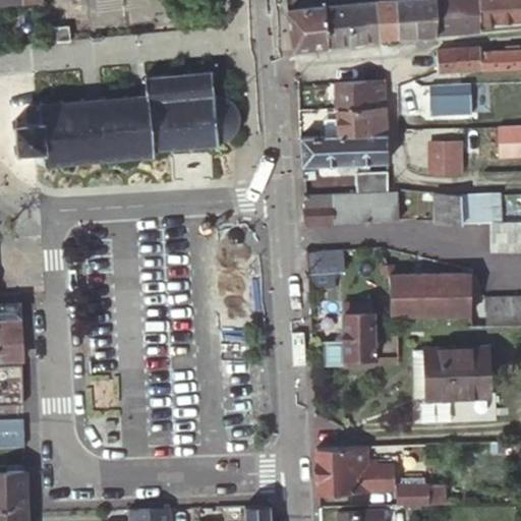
[(377,0),(346,4),(350,43),(381,38),(377,0)]
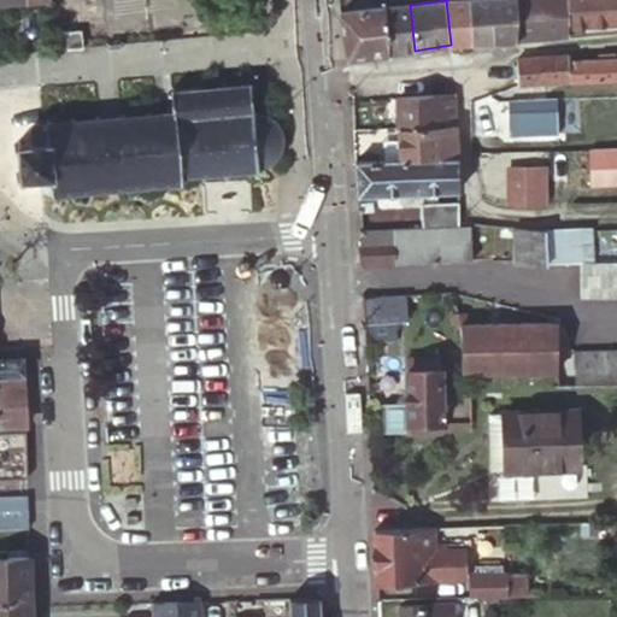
[(447,0),(446,0),(451,45),(475,43),(470,0),(447,0)]
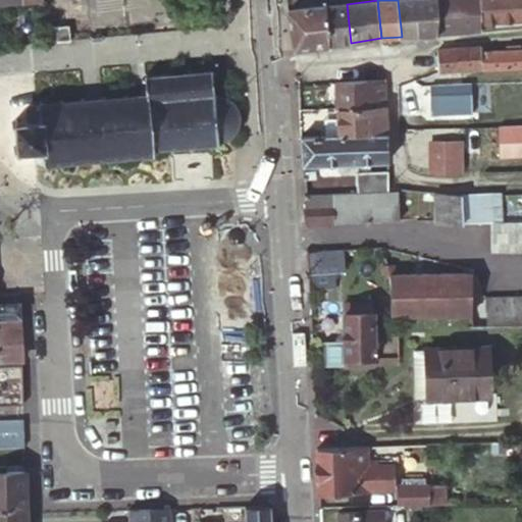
[(415,0),(398,0),(402,37),(417,36),(415,0)]
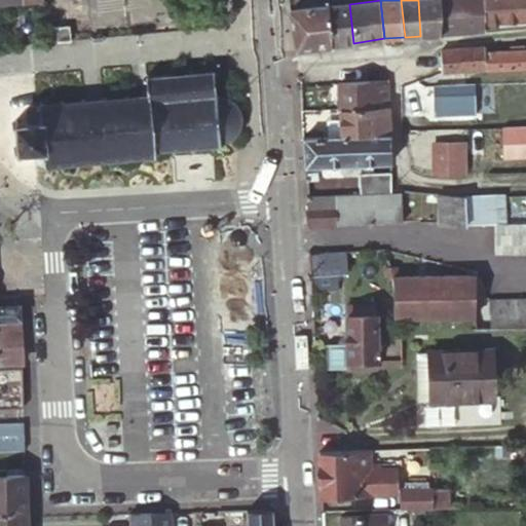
[(418,0),(420,36),(442,35),(440,0),(418,0)]
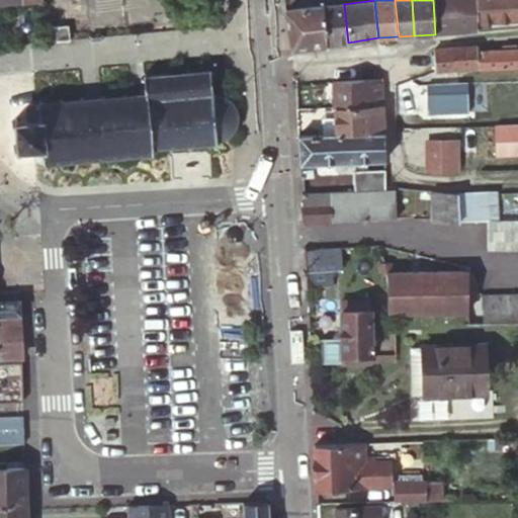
[(517,0),(433,0),(435,34),(478,29),(477,20),(517,16),(517,0)]
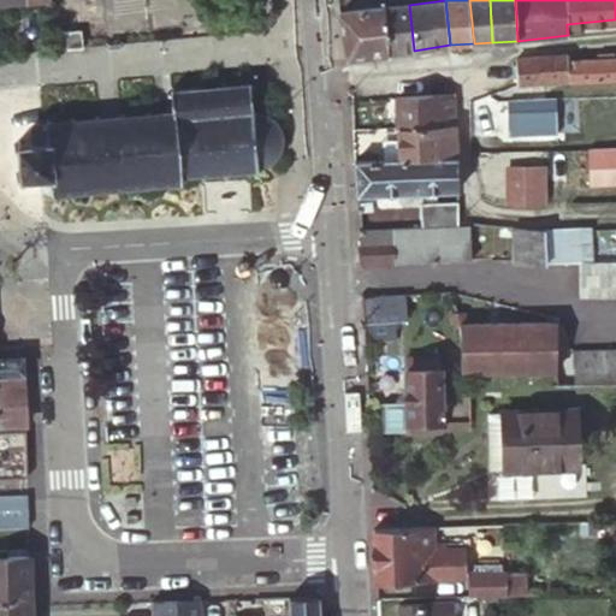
[(383,7),(388,53),(414,51),(409,5),(383,7)]
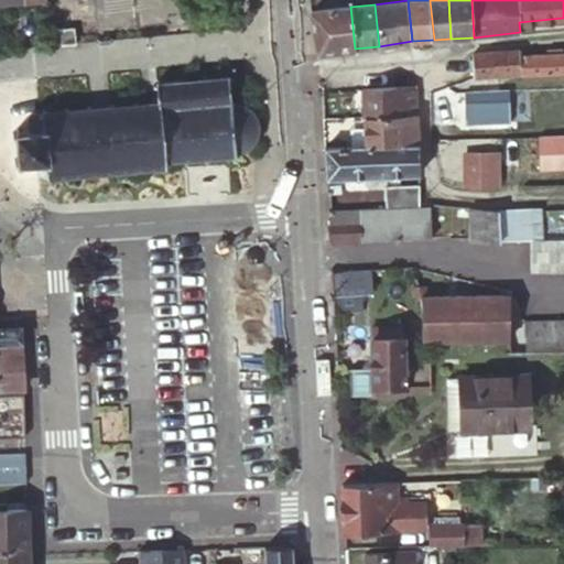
[(350,7),(311,11),(318,53),(355,49),(350,7)]
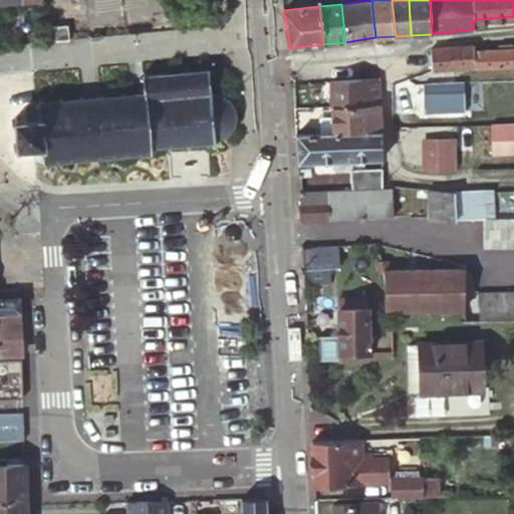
[(42,42),(61,41),(59,24),(41,25),(42,42)]
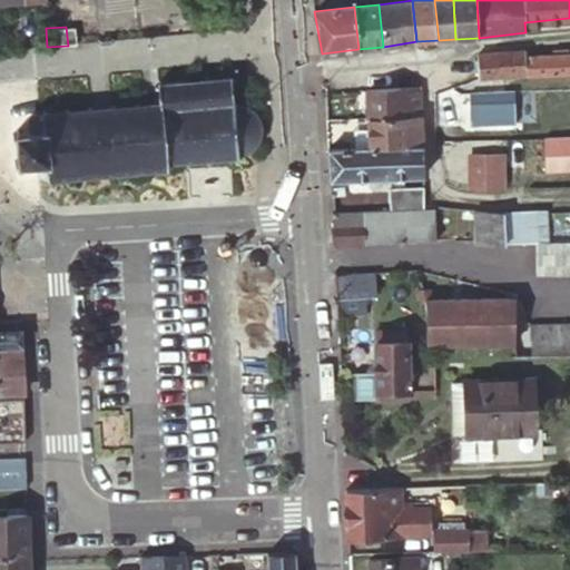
[(527,78),(526,58),(526,50),(478,53),(479,79),(524,76),(526,78),(527,78)]
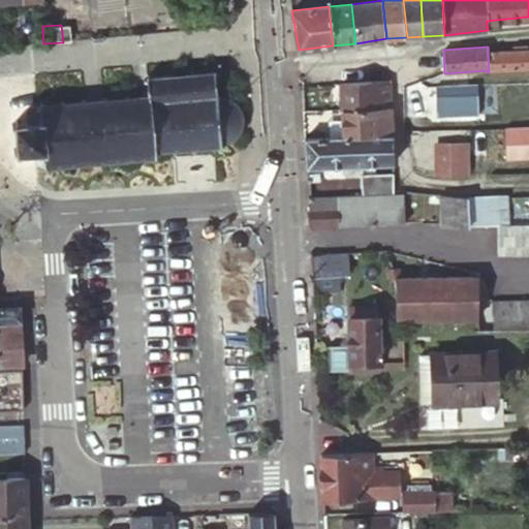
[(528,69),(528,51),(488,54),(489,72),(528,69)]
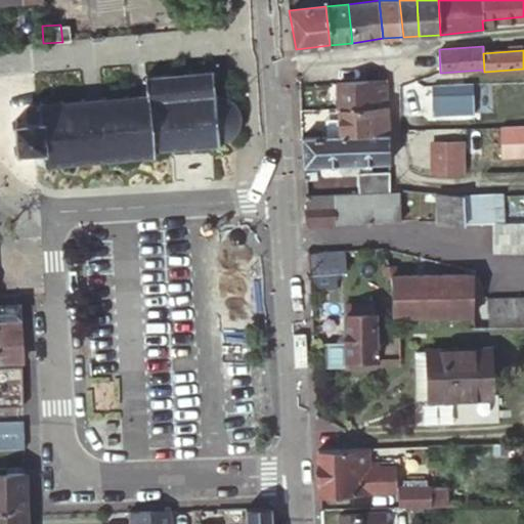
[(212,75),(212,69),(208,69),(208,72),(190,74),(190,71),(187,71),(187,74),(170,76),(170,73),(166,73),(167,76),(150,77),(149,75),(146,75),(146,78),(143,78),(143,81),(147,81),(148,96),(134,97),(128,97),(128,95),(124,95),(124,98),(106,99),(105,97),(102,97),(103,100),(84,101),(84,99),(81,99),(81,102),(63,103),(63,101),(59,101),(59,104),(45,105),(45,102),(41,102),(41,105),(37,106),(37,107),(27,108),(28,121),(18,122),(18,119),(15,119),(15,122),(11,123),(12,126),(15,126),(16,146),(13,147),(14,151),(17,150),(18,155),(22,155),(22,151),(33,150),(34,155),(38,159),(47,158),(47,159),(44,160),(45,164),(48,164),(48,167),(51,166),(51,164),(66,162),(66,165),(70,164),(70,162),(86,160),(87,163),(90,163),(90,160),(108,158),(108,161),(112,161),(112,158),(130,156),(131,159),(134,159),(134,156),(151,154),(151,157),(155,157),(155,150),(170,148),(170,153),(173,153),(173,148),(188,147),(188,150),(192,150),(192,146),(208,145),(208,149),(212,148),(212,145),(214,144),(215,148),(218,147),(218,144),(221,144),(222,141),(225,141),(228,140),(230,139),(232,137),(234,135),(236,133),(238,130),(239,129),(239,127),(241,125),(241,123),(241,121),(241,119),(241,117),(241,116),(239,113),(238,111),(237,108),(236,106),(233,105),(232,103),(230,102),(227,101),(225,100),(223,100),(220,100),(217,100),(217,97),(214,97),(213,79),(216,79),(216,75),(212,75)]
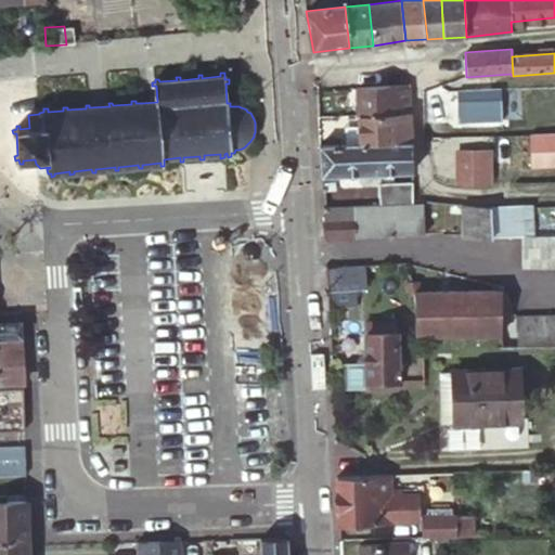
[(358,115),(410,113),(409,85),(356,88),(358,115)]
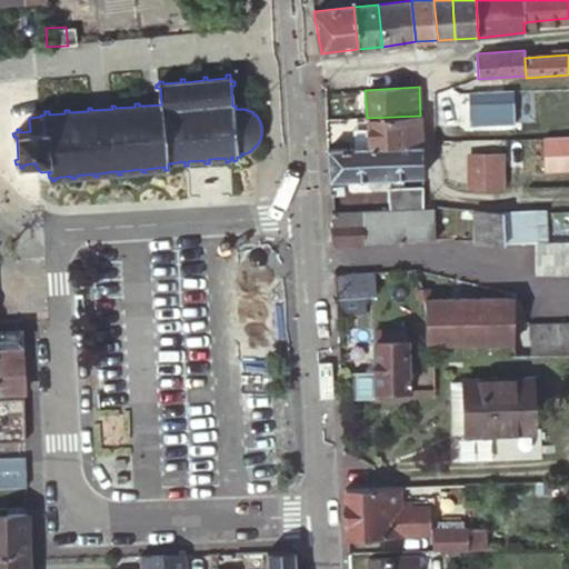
[(517,122),(516,92),(480,93),(480,103),(470,105),(471,125),(517,122)]
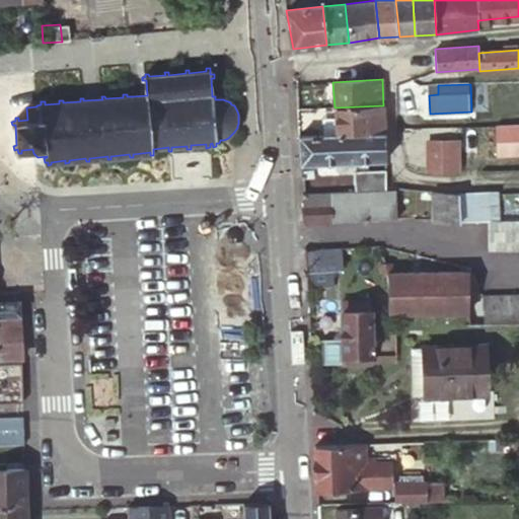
[(385,132),(383,105),(335,107),(335,117),(323,118),(324,135),(336,134),(385,132)]
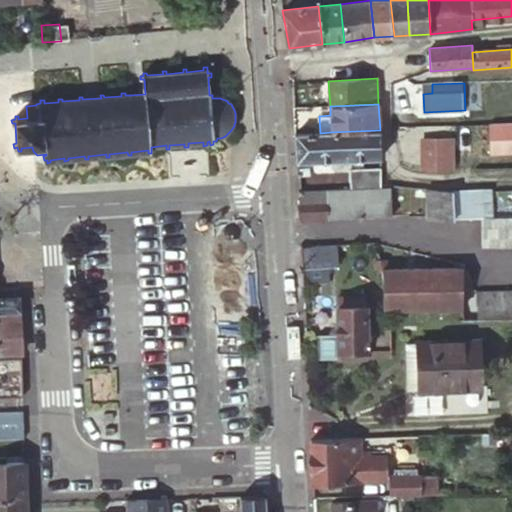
[(456,125),(456,148),(464,148),(464,149),(478,149),(478,134),(469,134),(468,125),(456,125)]
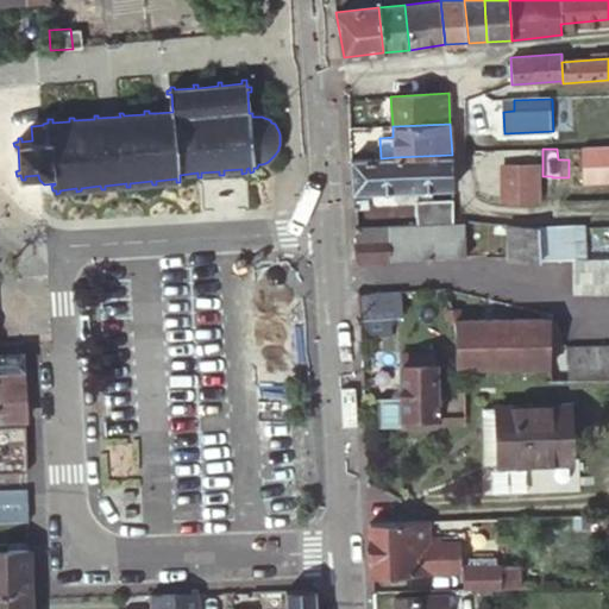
[(353,193),(453,187),(452,155),(394,157),(381,158),(351,159),(353,193)]
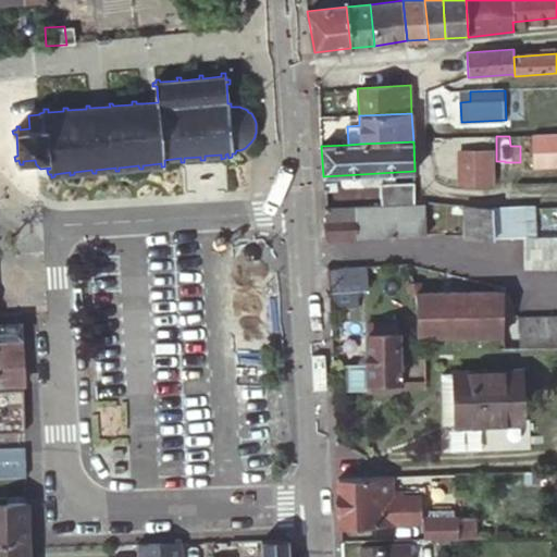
[(460,150),(460,183),(493,183),(493,150),(460,150)]
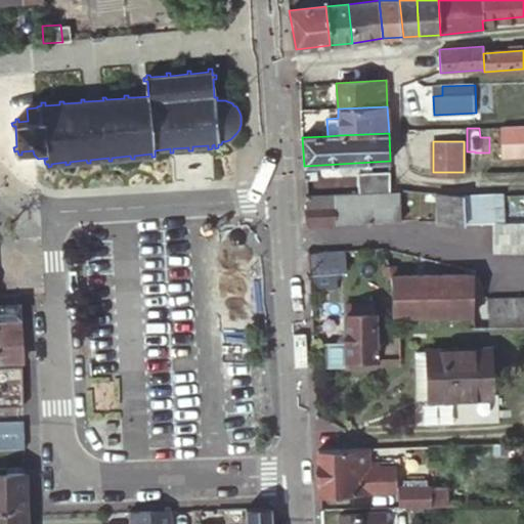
[(357,192),(390,189),(390,171),(357,173),(357,192)]
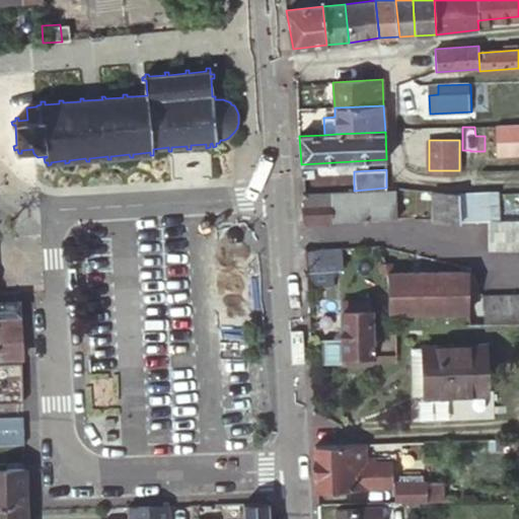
[(354,191),(303,195),(304,208),(302,209),(303,223),(396,219),(395,187),(386,188),(354,191)]
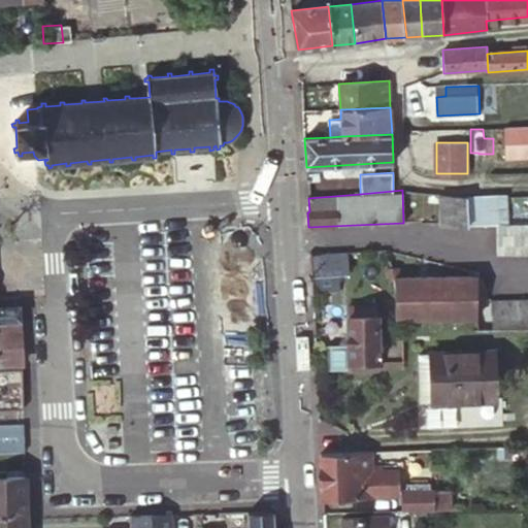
[(467,226),(467,196),(440,194),(439,224),(467,226)]
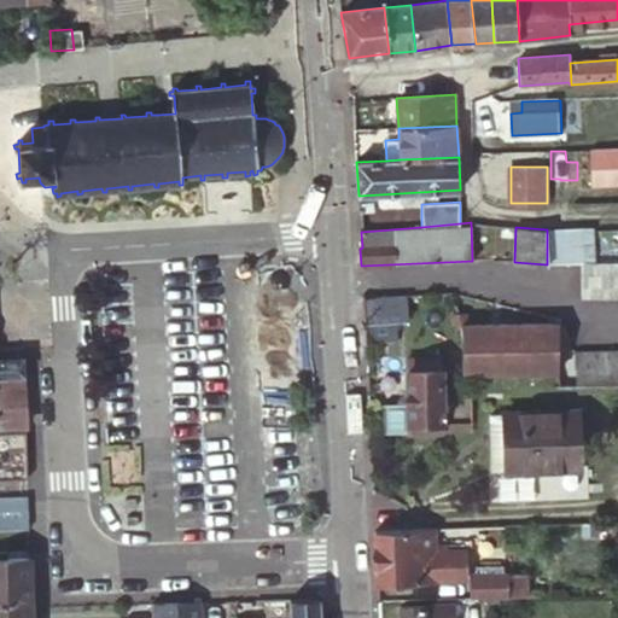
[(564,229),(547,229),(547,264),(563,264),(565,264),(564,229)]
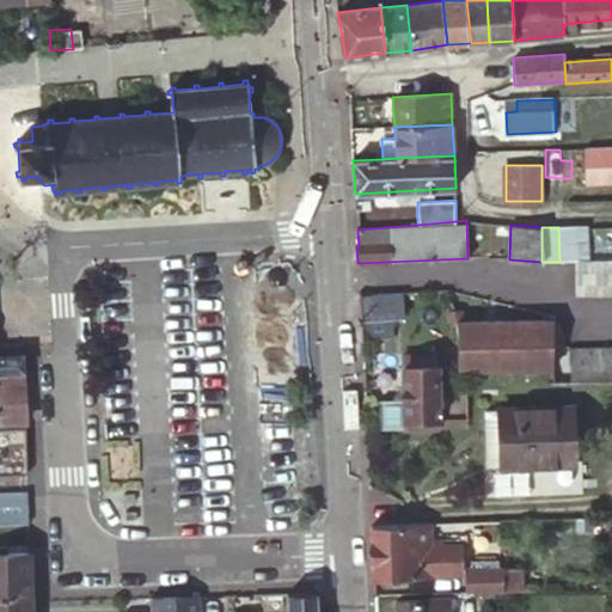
[(560,262),(565,262),(575,262),(581,261),(581,227),(558,227),(560,262)]
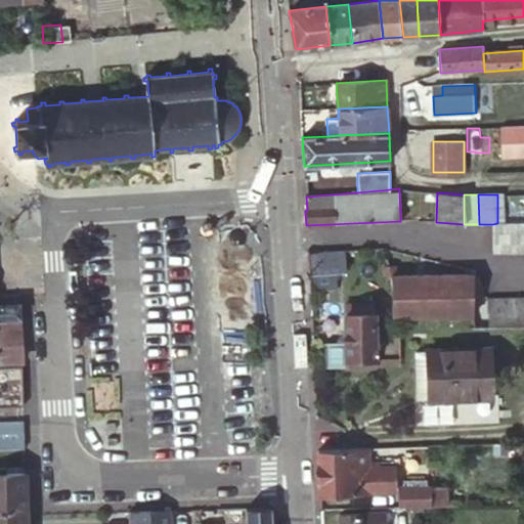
[(516,194),(497,194),(497,223),(517,223),(516,194)]
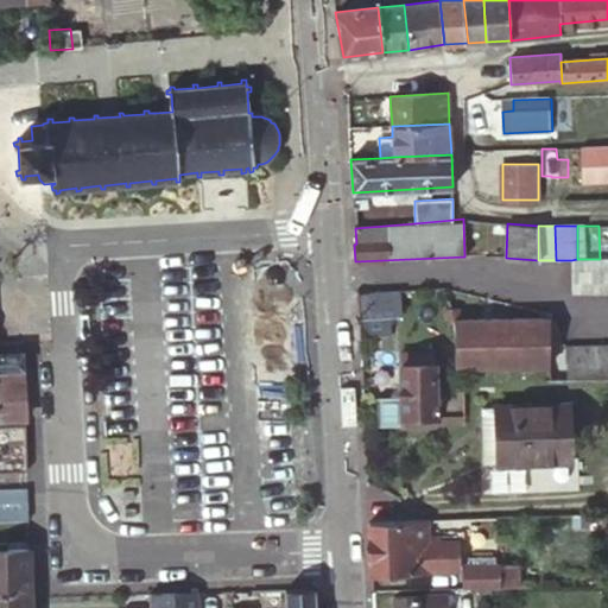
[(607,291),(607,259),(600,259),(577,259),(571,260),(572,292),(607,291)]
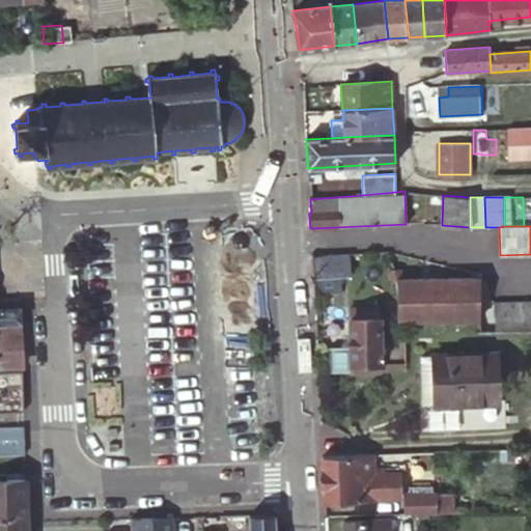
[(350,254),(311,256),(313,295),(341,294),(340,275),(351,274),(350,254)]
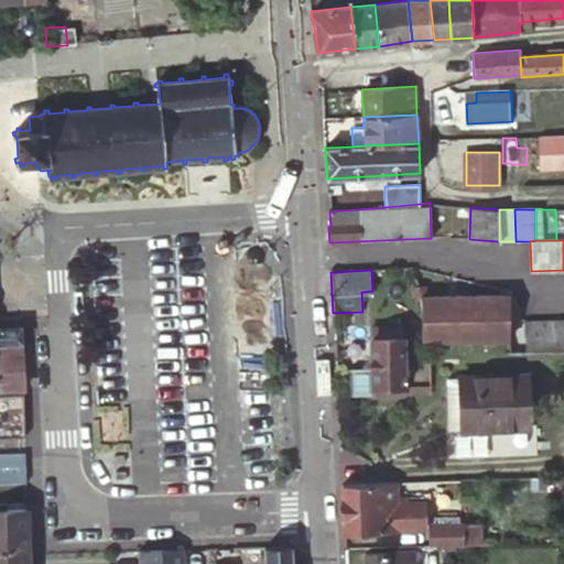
[(503,296),(422,297),(424,317),(426,339),(484,338),(508,338),(507,322),(503,296)]
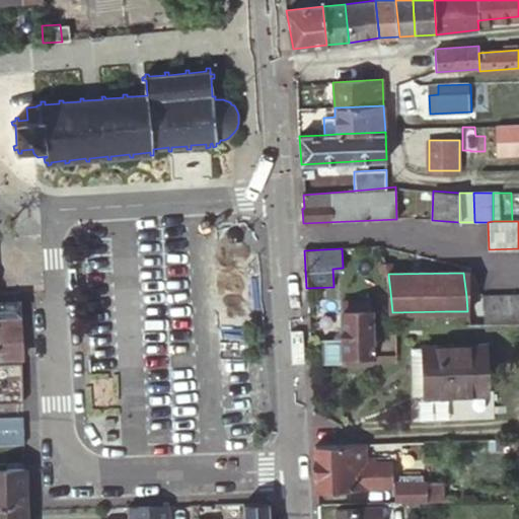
[(18,293),(0,293),(0,317),(18,316),(19,316),(18,293)]
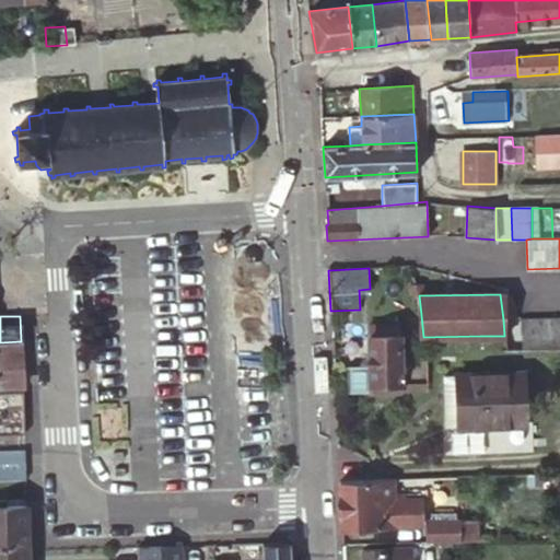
[(559,318),(503,319),(504,336),(506,336),(508,349),(559,348),(559,318)]
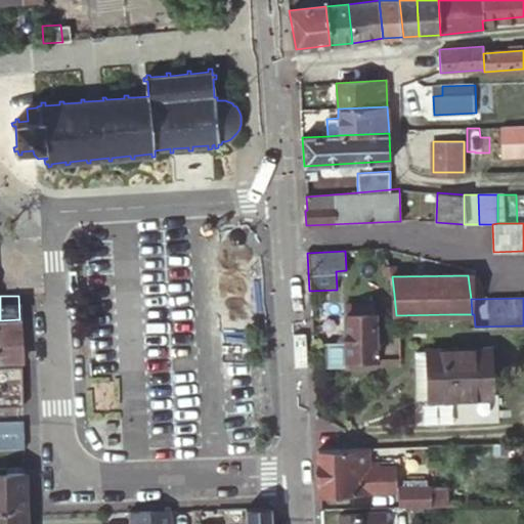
[(326,366),(376,365),(375,302),(349,303),(349,314),(346,314),(346,341),(325,341),(326,366)]
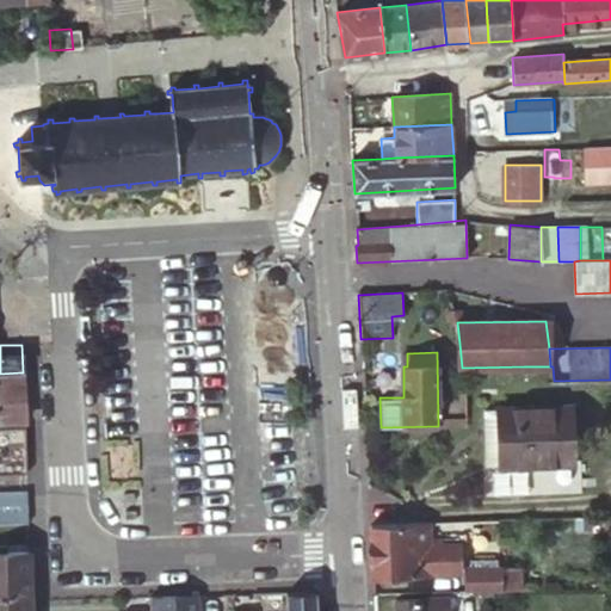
[(553,366),(550,366),(524,366),(524,382),(554,381),(553,366)]
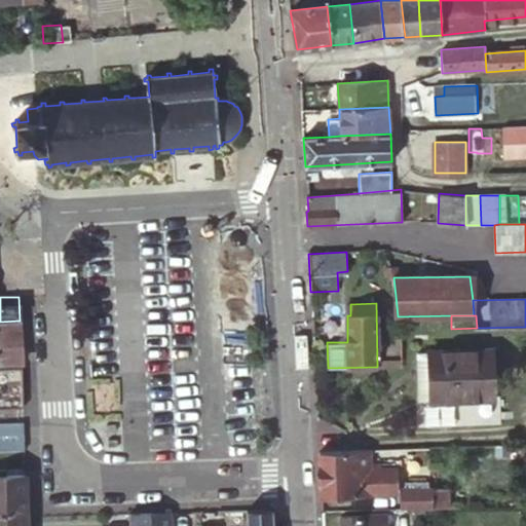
[(19,321),(0,322),(0,362),(11,362),(22,361),(22,358),(19,321)]
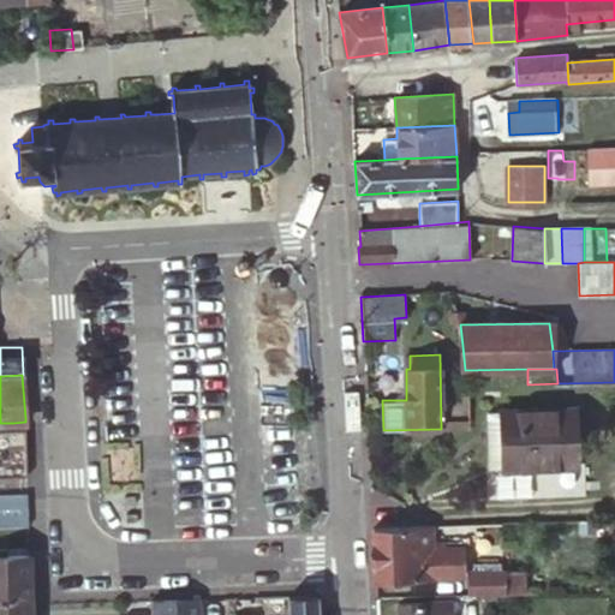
[(502,467),(578,465),(575,408),(502,411),(487,411),(488,435),(501,434),(502,467)]
